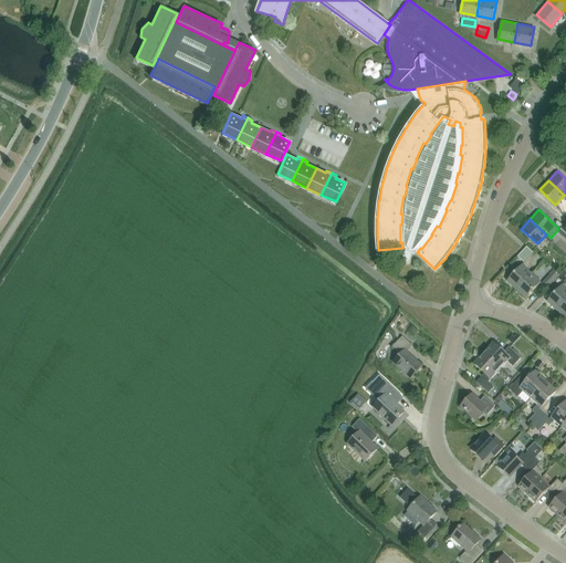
[(533,250),(525,243),(516,254),(523,260),(533,250)]
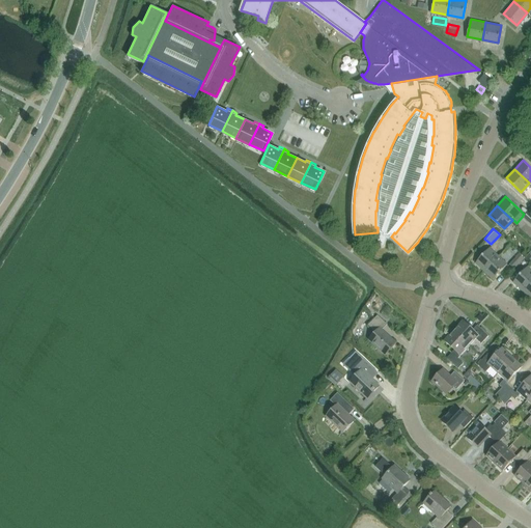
[(484,270),(498,254),(490,246),(475,261),(484,270)]
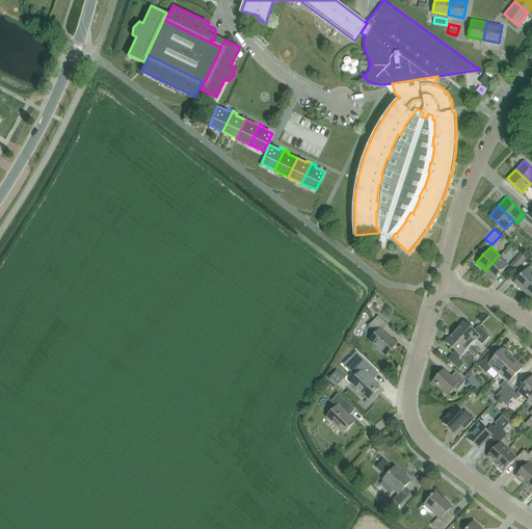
[(525,256),(520,252),(509,262),(514,267),(525,256)]
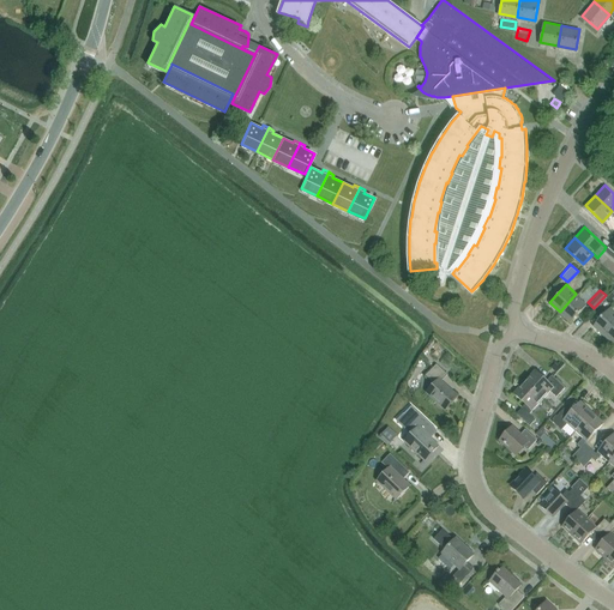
[(570,321),(587,303),(576,294),(560,312),(570,321)]
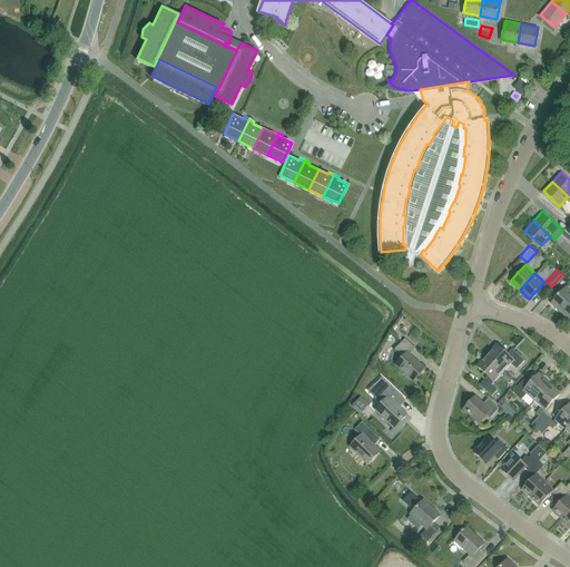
[(560,310),(569,299),(569,287),(566,284),(551,301),(560,310)]
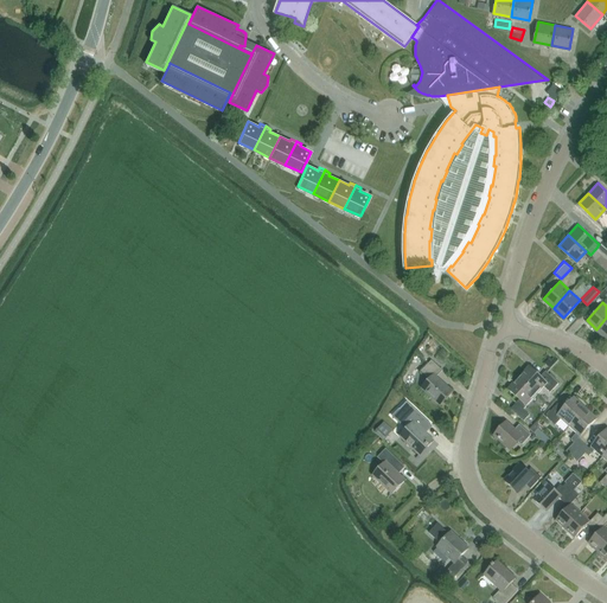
[(606,339),(606,338),(606,318),(596,329),(606,339)]
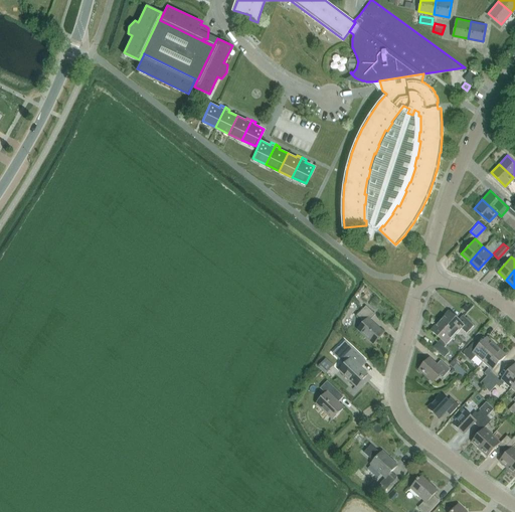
[(373,342),(384,330),(370,318),(375,312),(366,304),(357,313),(364,320),(357,328),(373,342)]
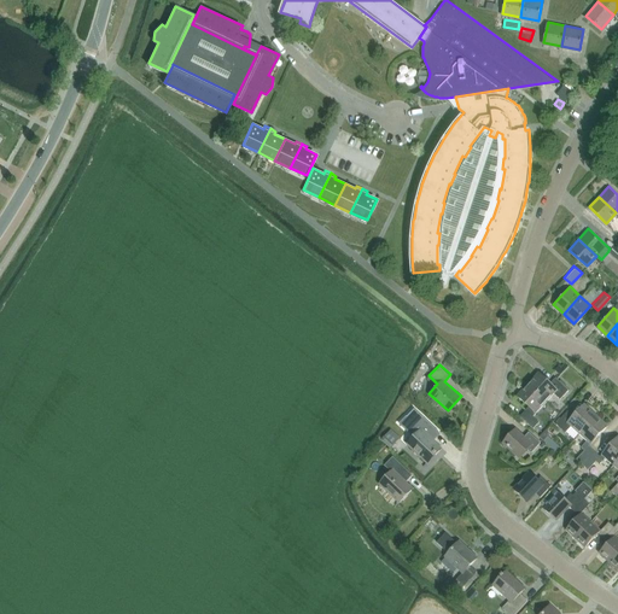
[(560,397),(569,387),(555,375),(551,381),(538,370),(528,381),(547,399),(554,391),(560,397)]
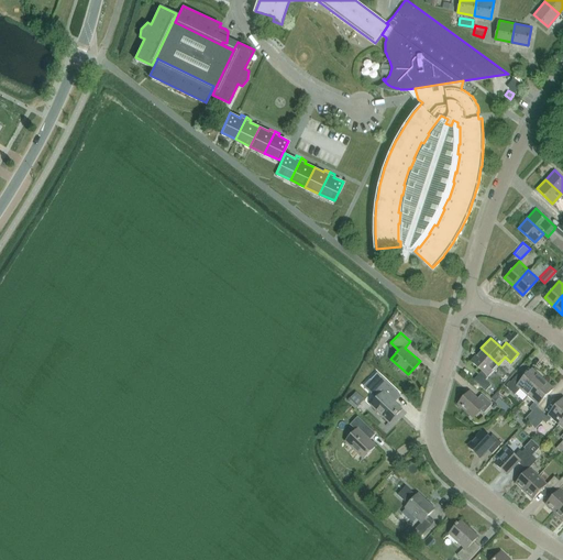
[(485,377),(498,364),(481,348),(471,359),(482,369),(474,377),(486,388),(490,383),(485,377)]
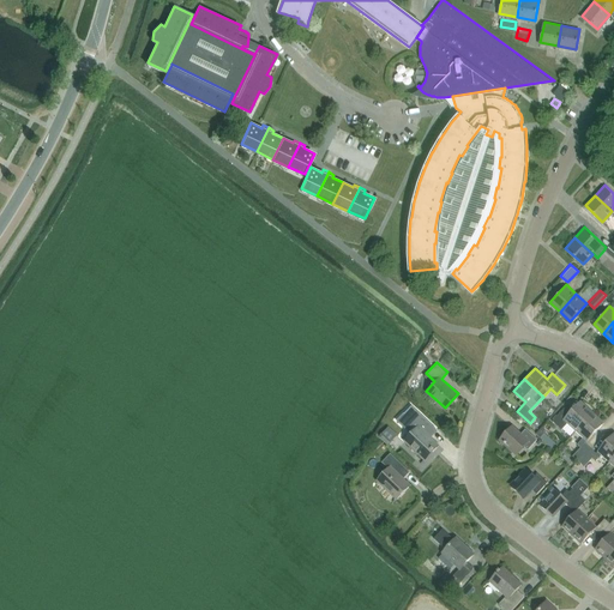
[(575,429),(593,410),(581,399),(570,411),(564,405),(552,418),(561,428),(567,421),(575,429)]
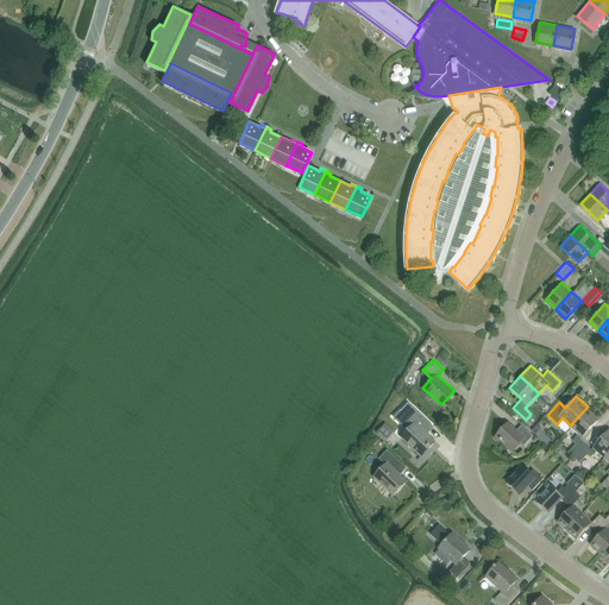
[(408,401),(397,411),(408,423),(405,428),(407,429),(401,435),(421,454),(420,453),(427,445),(428,446),(434,440),(426,432),(433,423),(408,401)]
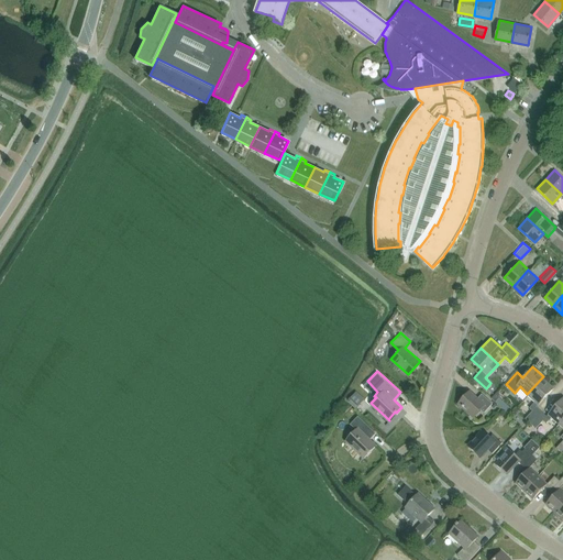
[(530,421),(541,409),(537,405),(554,385),(543,376),(527,394),(534,401),(529,406),(532,408),(525,417),(530,421)]
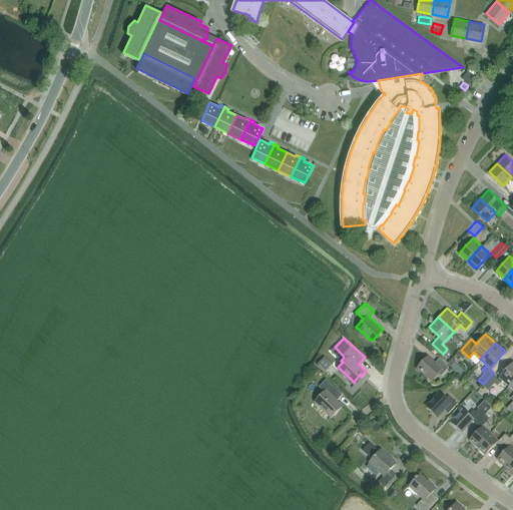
[(441,375),(449,366),(439,357),(435,362),(428,355),(418,366),(432,378),(438,372),(441,375)]
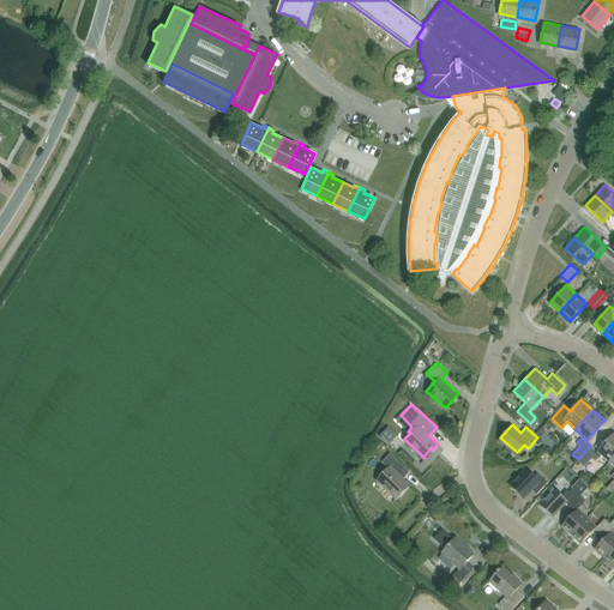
[(546,429),(541,426),(535,432),(540,436),(546,429)]
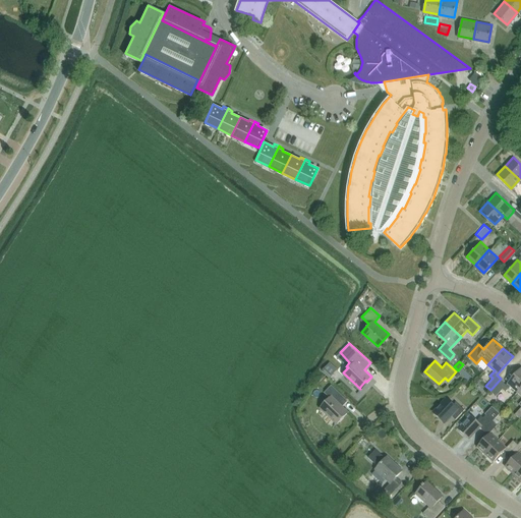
[(333,371),(325,364),(321,368),(328,376),(333,371)]
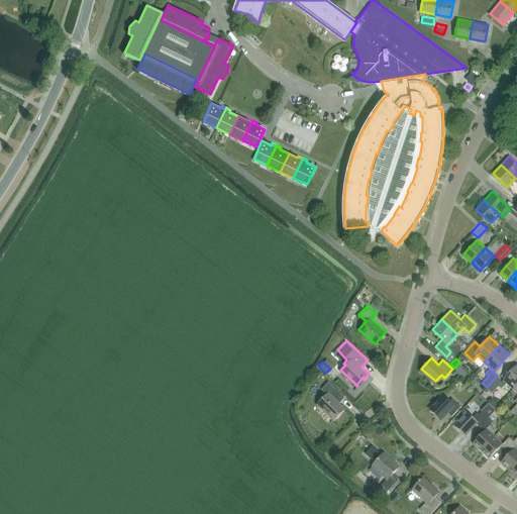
[(458,364),(455,367),(456,369),(463,376),(468,372),(458,364)]
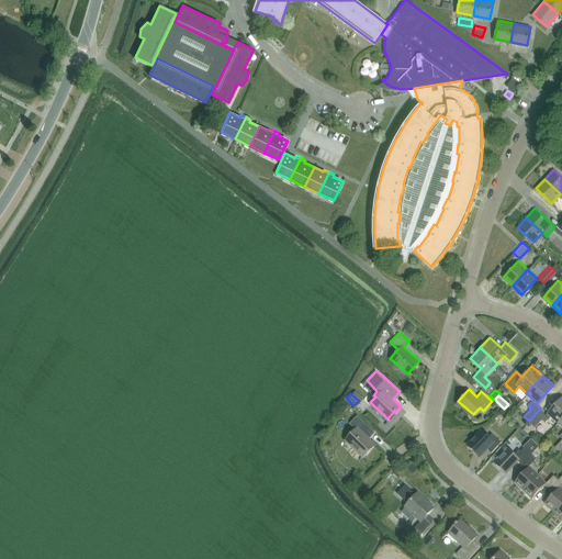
[(558,422),(561,416),(561,395),(546,413),(540,409),(529,421),(535,426),(542,417),(546,421),(550,415),(558,422)]
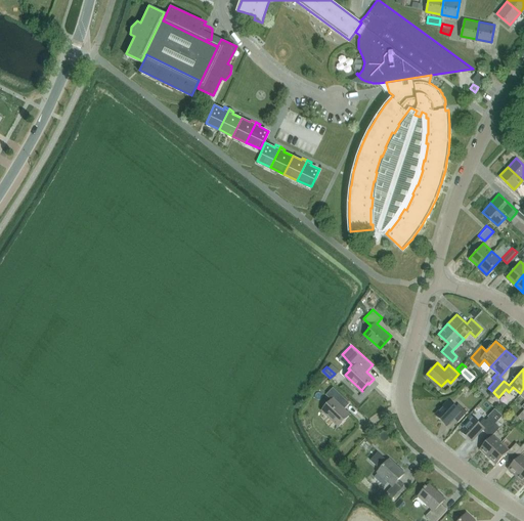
[(338,425),(350,413),(342,404),(347,399),(333,385),(325,393),(332,398),(321,408),(338,425)]
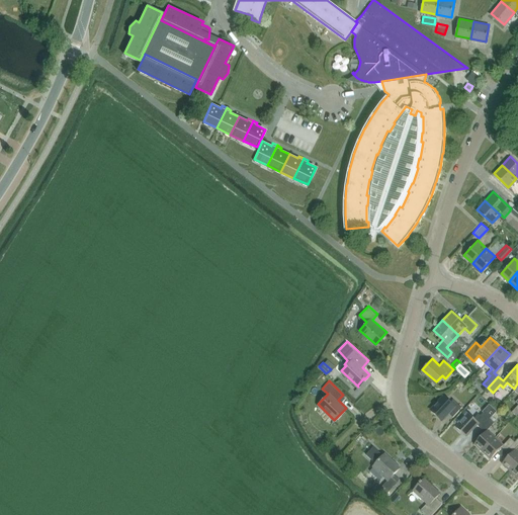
[(452,415),(462,406),(453,398),(449,403),(442,396),(431,408),(441,418),(448,411),(452,415)]
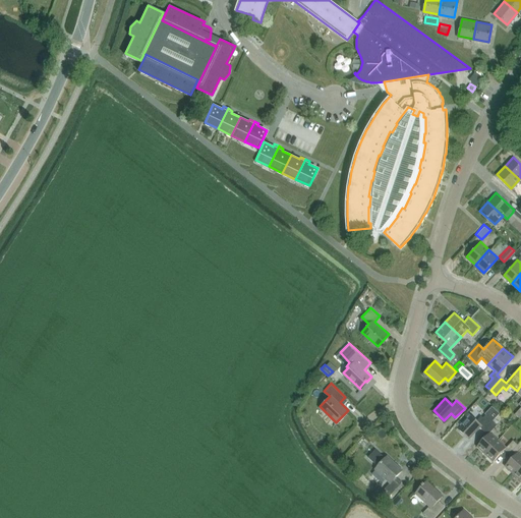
[(483,429),(493,419),(486,413),(483,416),(481,414),(476,419),(471,414),(459,427),(469,437),(479,425),(483,429)]
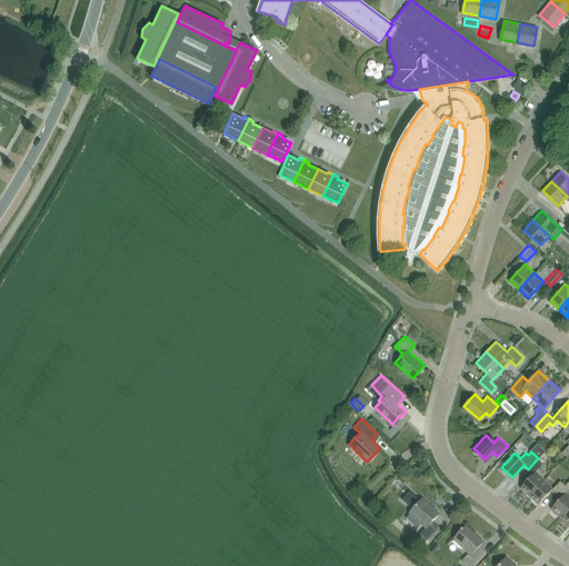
[(530,494),(543,479),(536,470),(543,463),(538,458),(528,469),(532,473),(521,486),(530,494)]
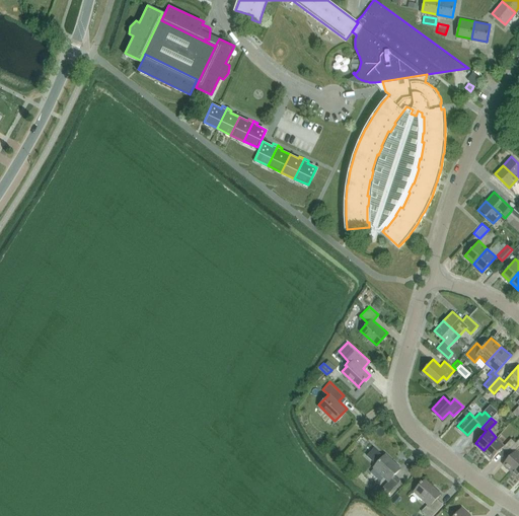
[(516,440),(515,440),(511,436),(504,444),(496,437),(484,450),(492,458),(502,446),(507,450),(510,447),(516,440)]
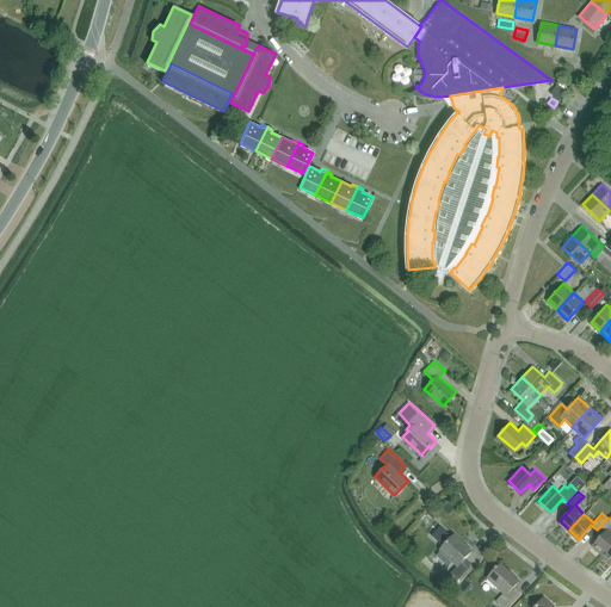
[(602,552),(610,542),(610,530),(608,527),(610,524),(610,513),(610,514),(606,518),(608,518),(600,526),(605,531),(592,544),(602,552)]
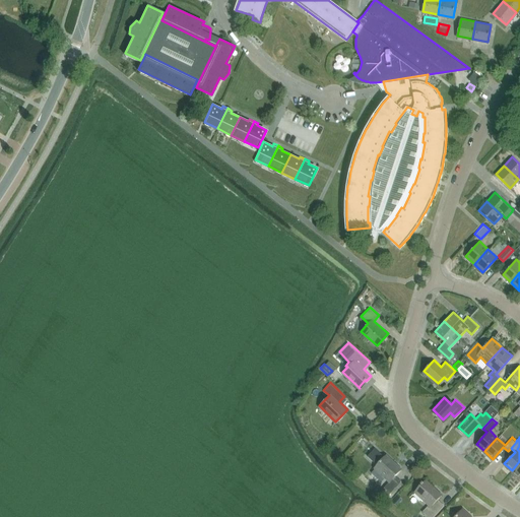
[(396,474),(402,467),(387,452),(384,455),(375,446),(368,454),(377,463),(374,466),(389,480),(379,491),(385,497),(401,479),(396,474)]
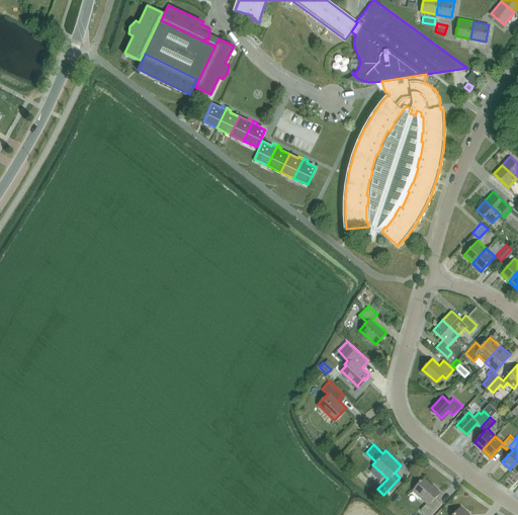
[(427,514),(430,514),(442,502),(436,496),(440,492),(424,477),(413,489),(427,502),(421,508),(427,514)]
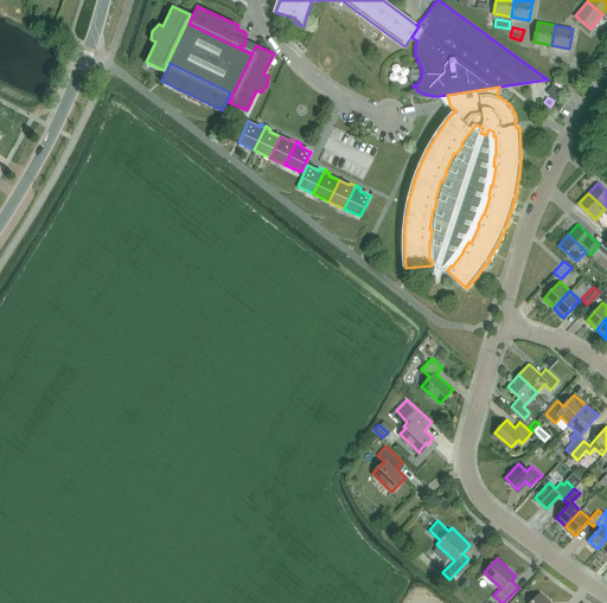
[(549,602),(547,600),(548,598),(541,591),(529,602),(549,602)]
